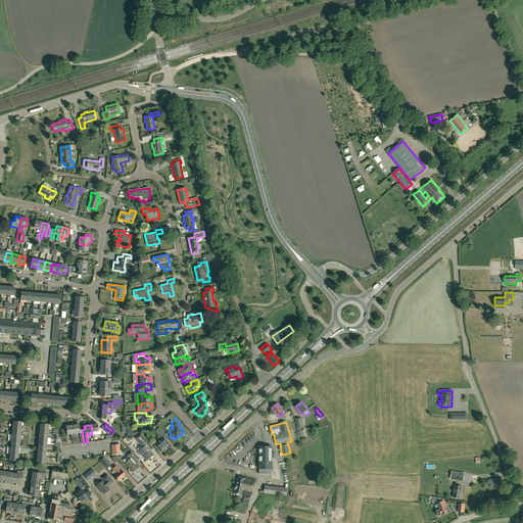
[(75,441),(74,434),(73,426),(65,426),(67,435),(70,434),(72,441),(75,441)]
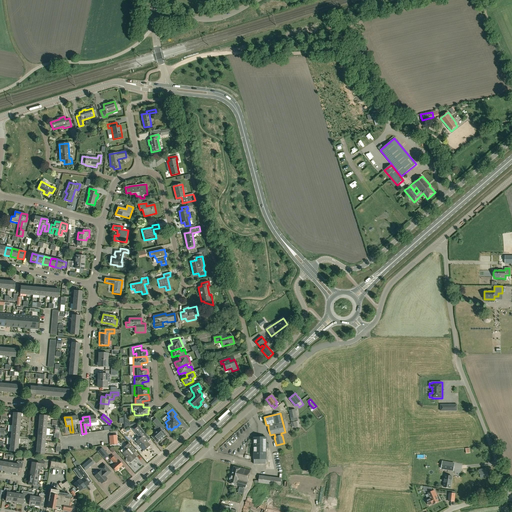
[(156,419),(153,422),(158,428),(162,425),(156,419)]
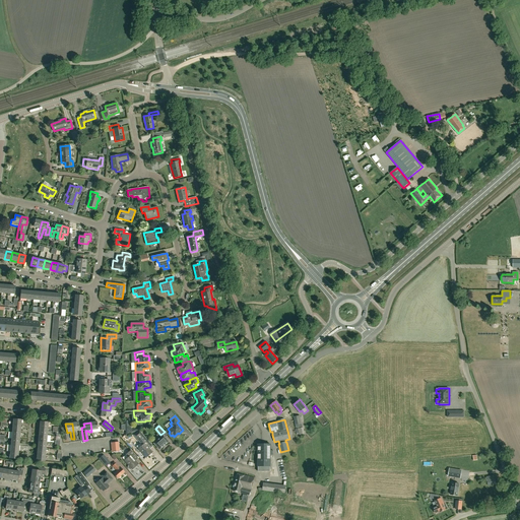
[(163,436),(153,444),(159,450),(169,442),(163,436)]
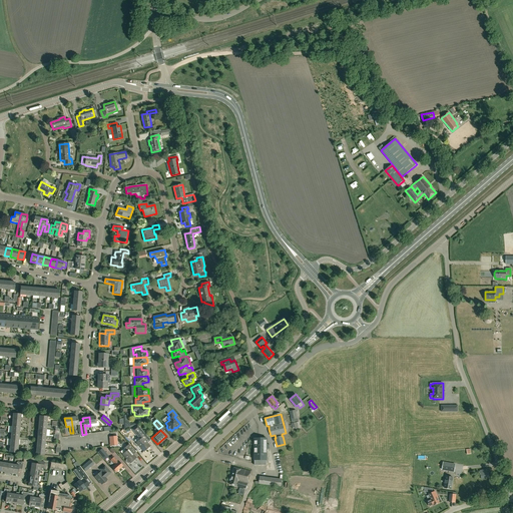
[(147,443),(150,441),(143,433),(138,437),(140,440),(136,443),(144,452),(150,446),(147,443)]
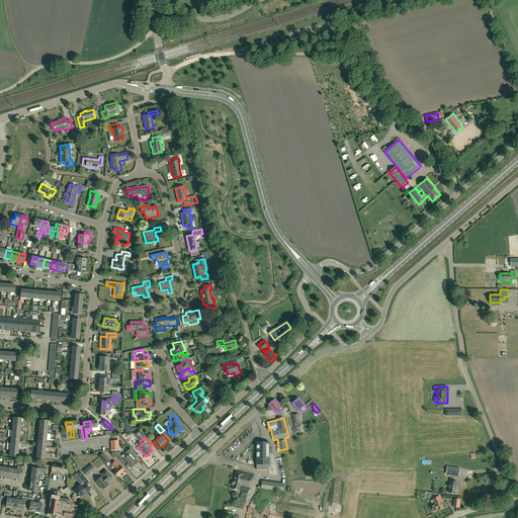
[(269,469),(269,464),(269,453),(272,453),(272,448),(269,448),(269,442),(257,442),(257,469),(269,469)]
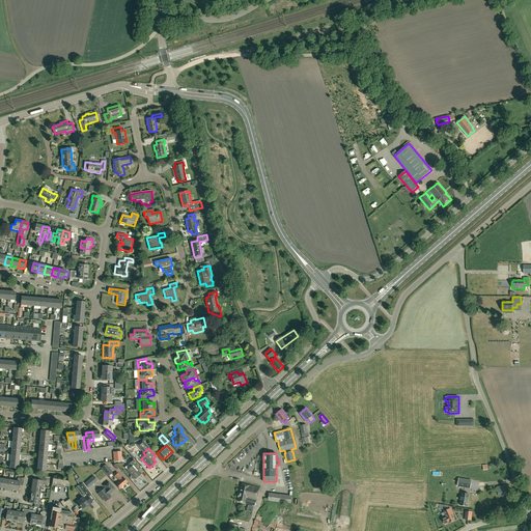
[(138,470),(141,468),(134,459),(129,464),(132,467),(128,471),(132,476),(131,476),(131,478),(132,479),(133,479),(134,479),(135,479),(141,474),(138,470)]
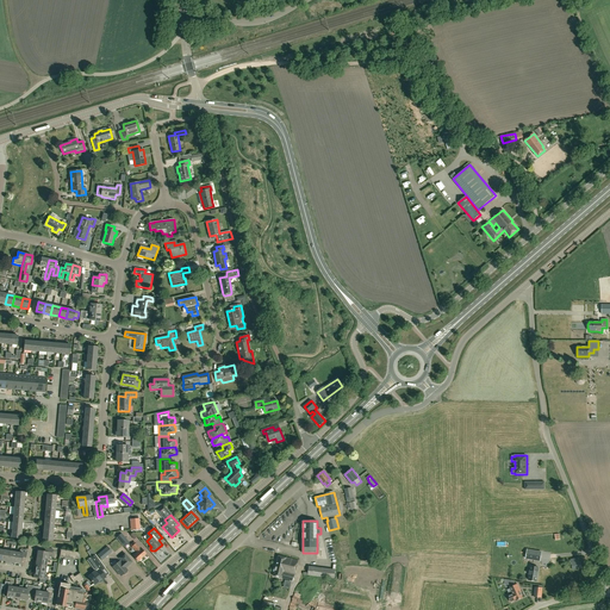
[(54,534),(43,533),(43,541),(51,541),(51,546),(56,547),(56,541),(53,541),(54,534)]
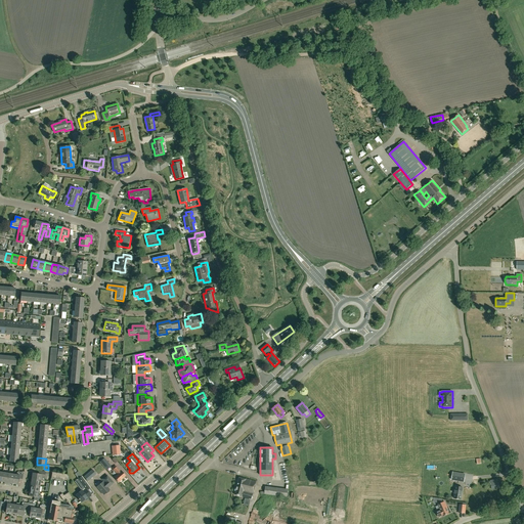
[(103,459),(100,462),(106,470),(111,467),(103,459)]
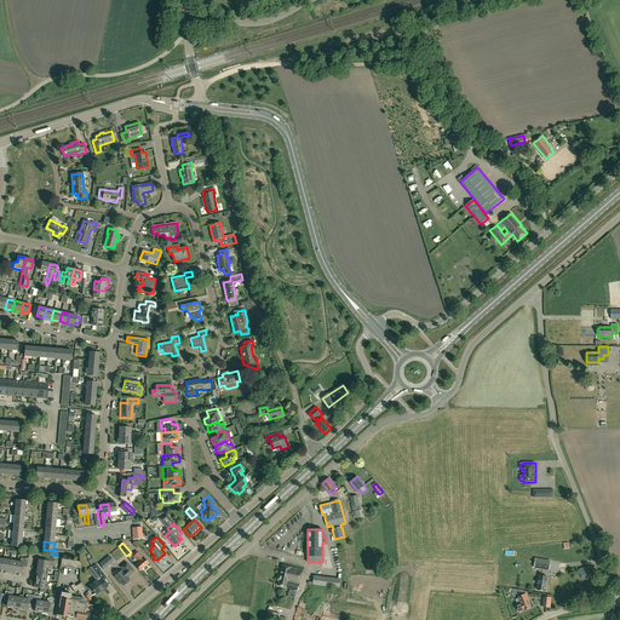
[(135,556),(139,562),(136,564),(141,570),(149,563),(144,558),(143,558),(138,552),(135,556)]
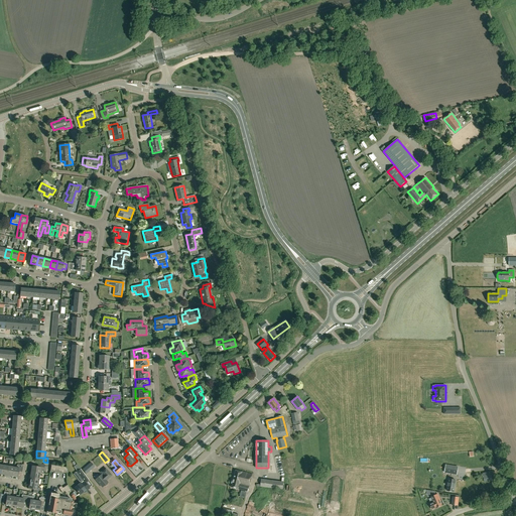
[(86,474),(95,467),(91,463),(83,470),(86,474)]
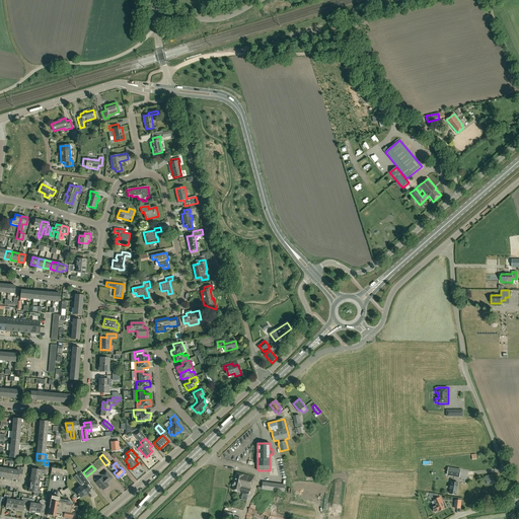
[(38,469),(32,468),(31,474),(41,475),(41,472),(45,473),(46,467),(39,466),(38,469)]
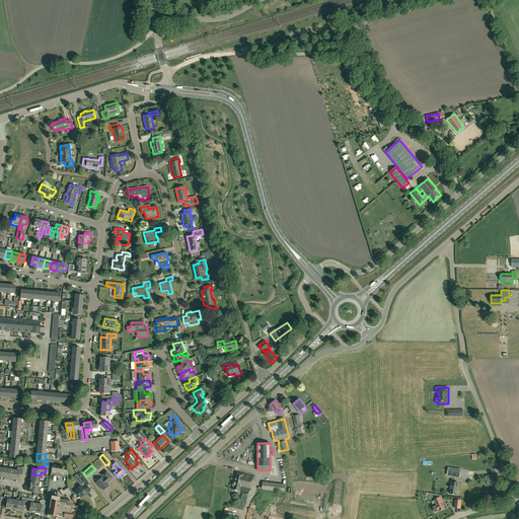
[(18,480),(19,474),(22,475),(23,468),(17,467),(17,470),(14,470),(12,479),(18,480)]
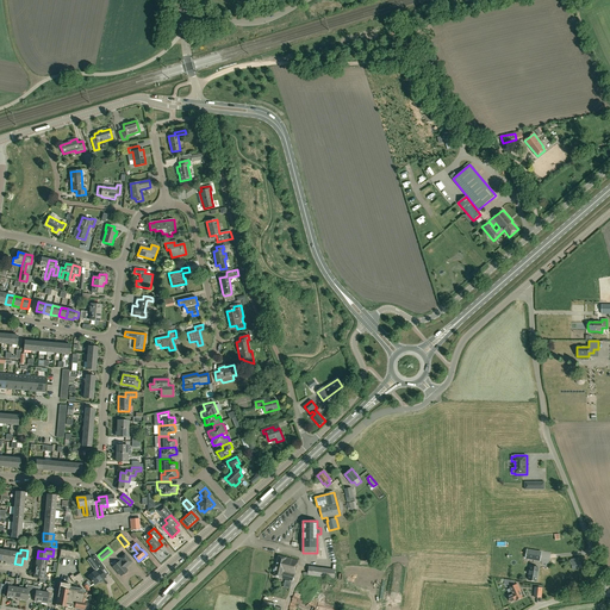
[(527,554),(526,559),(540,561),(541,552),(535,551),(527,549),(527,554)]
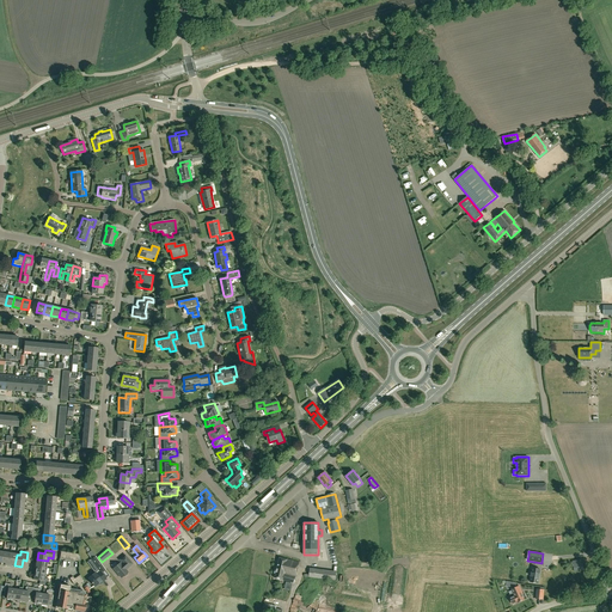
[(103,582),(106,579),(102,573),(105,569),(96,556),(91,560),(99,570),(89,579),(96,587),(103,581),(103,582)]
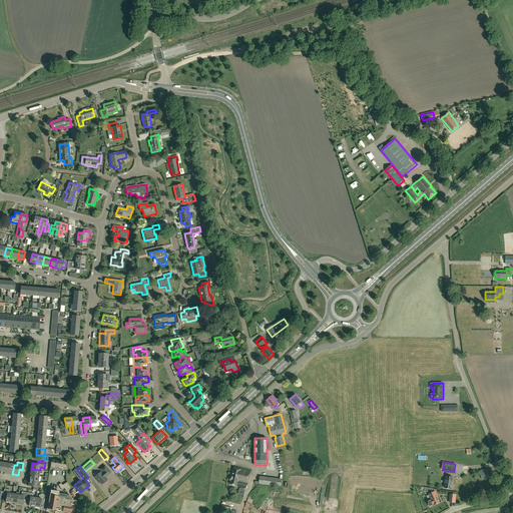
[(107,480),(105,478),(111,473),(105,466),(100,469),(103,472),(102,473),(101,472),(95,477),(102,484),(104,483),(104,484),(107,481),(106,480),(107,480)]
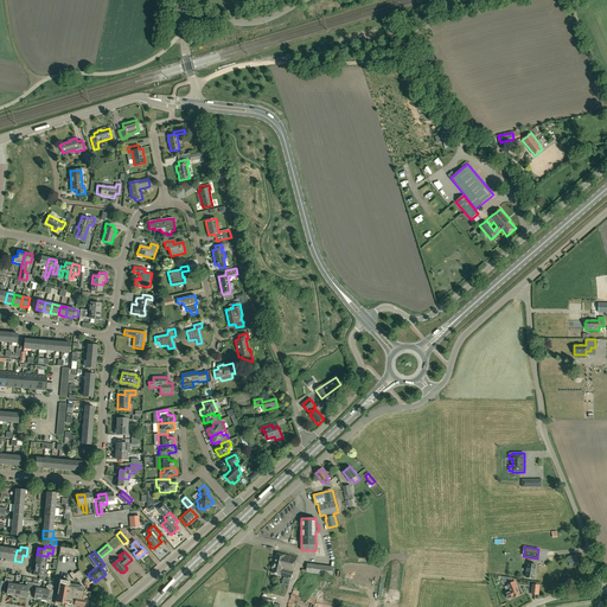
[(296,557),(278,554),(273,574),(292,577),(293,573),(296,557)]
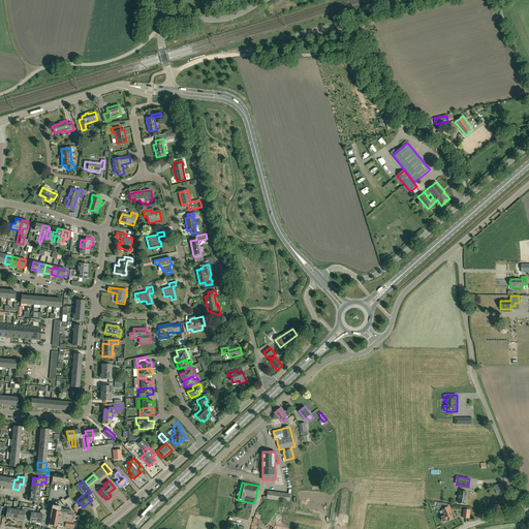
[(496,494),(504,493),(503,484),(494,485),(496,494)]
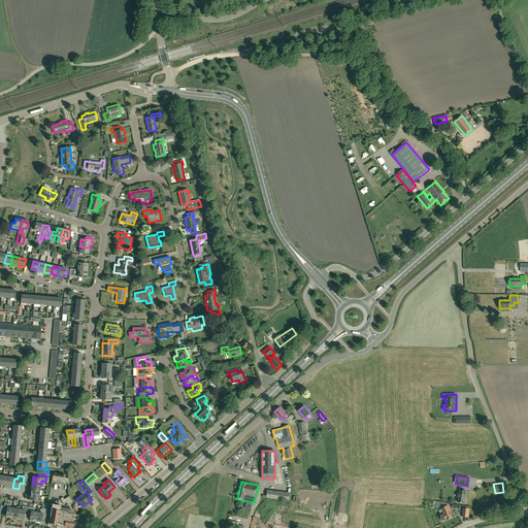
[(458,497),(457,502),(464,503),(466,491),(459,490),(459,494),(458,494),(457,497),(458,497)]
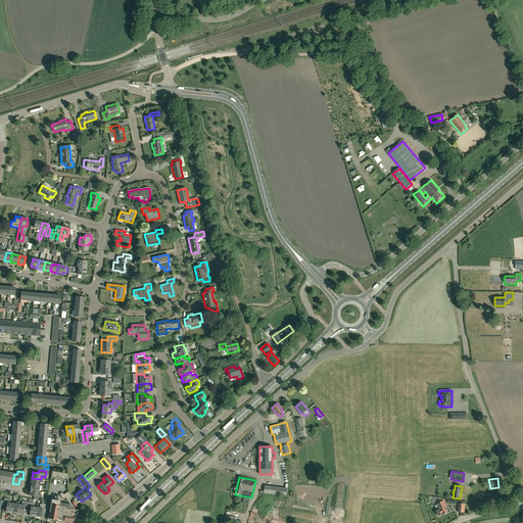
[(265,486),(264,492),(287,495),(287,489),(265,486)]
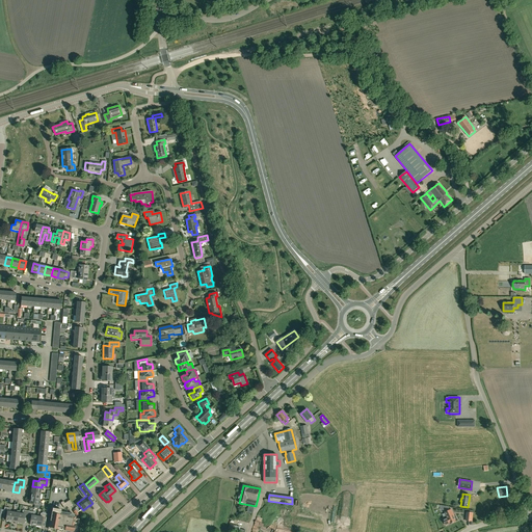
[(38,503),(40,499),(30,498),(29,504),(34,505),(34,508),(42,509),(43,503),(38,503)]
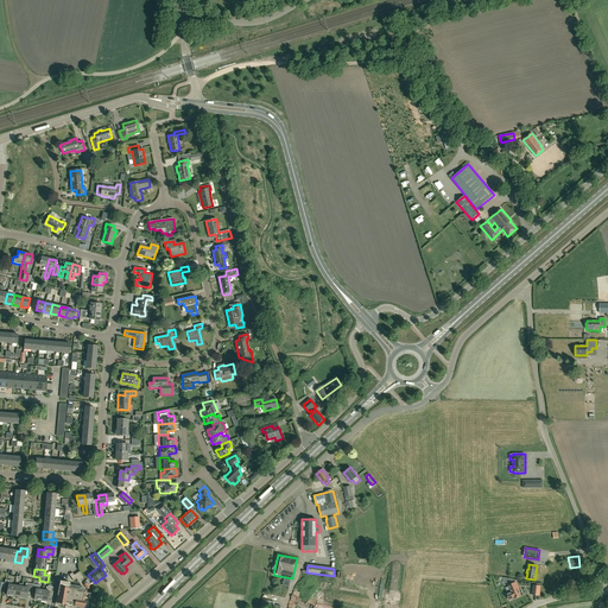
[(13,596),(14,586),(11,586),(12,581),(5,580),(4,587),(7,588),(6,595),(13,596)]
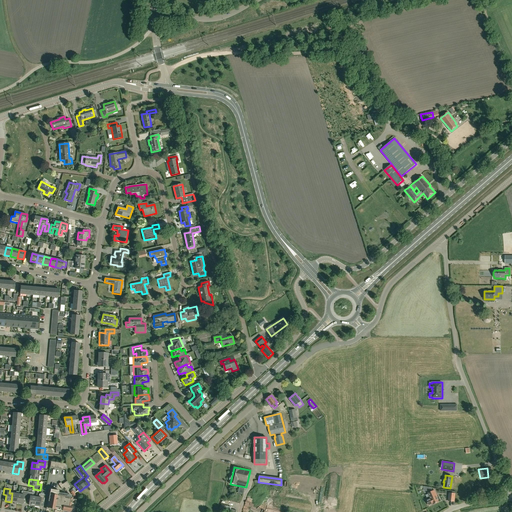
[(59,490),(51,489),(47,508),(72,511),(74,511),(76,499),(65,498),(66,496),(54,494),(54,493),(58,493),(59,490)]
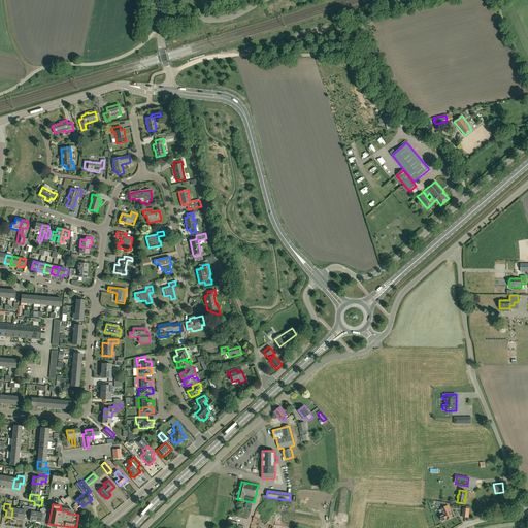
[(447,519),(447,520),(452,518),(450,513),(451,513),(448,505),(441,508),(443,515),(439,516),(441,521),(447,519)]
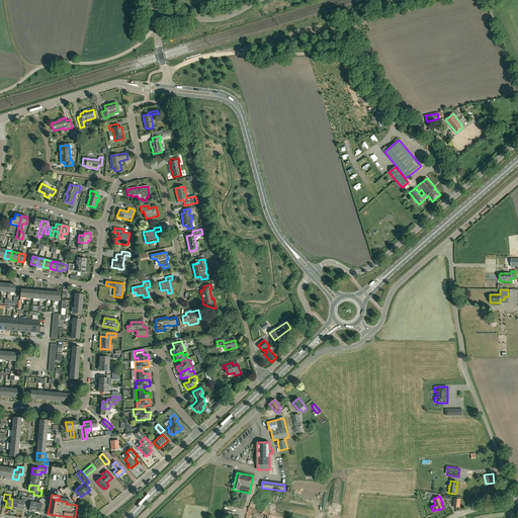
[(26,504),(27,498),(22,497),(21,501),(18,500),(17,509),(22,510),(23,503),(26,504)]
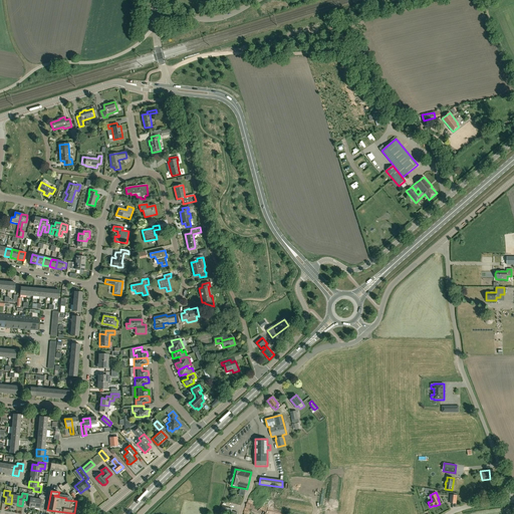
[(34,508),(36,499),(33,499),(33,495),(27,494),(26,500),(29,501),(28,507),(34,508)]
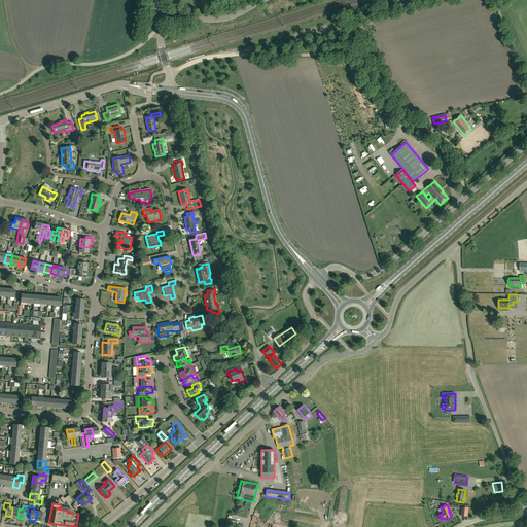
[(37,512),(35,521),(41,522),(42,516),(45,516),(46,510),(40,508),(40,513),(37,512)]
